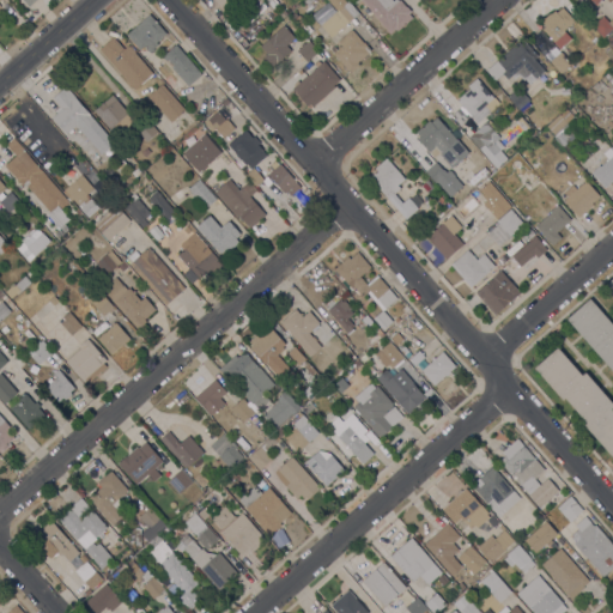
[(235,0),(236,2),(234,5),(232,2),(224,10),(214,0),(235,0)]
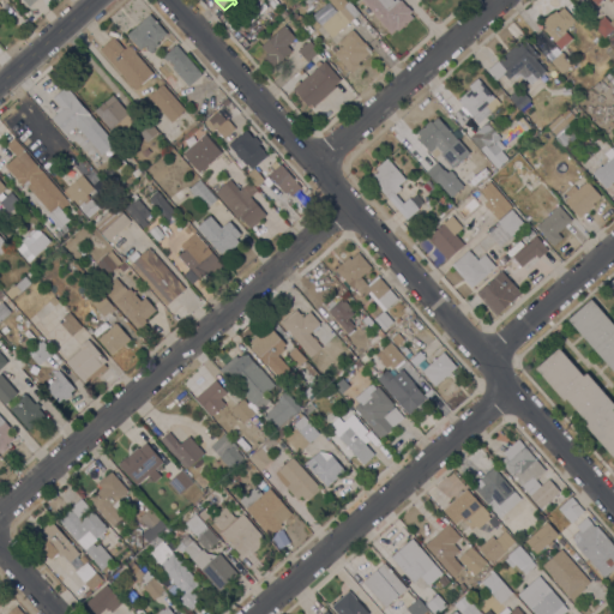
[(344,0),(347,2),(348,1),(359,13),(331,37),(321,25),(337,11),(327,0),(344,0)]
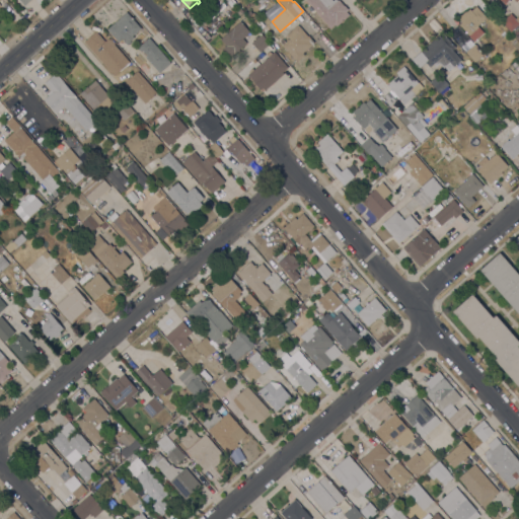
[(331,0),(332,1),(334,0),(339,0),(344,6),(345,5),(348,9),(346,11),(349,15),(337,26),(335,24),(329,28),(326,25),(327,24),(305,0),(331,0)]
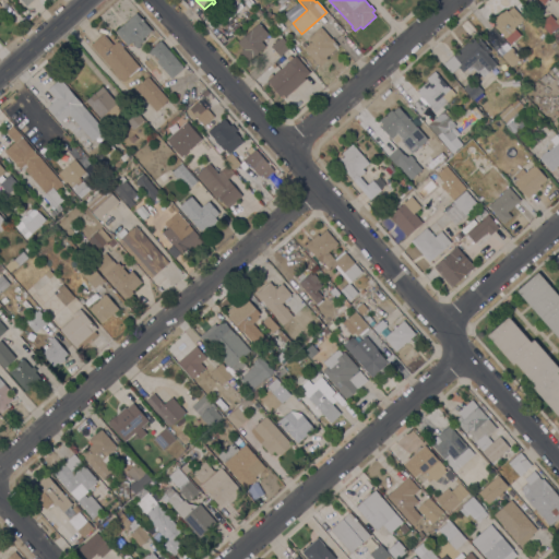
[(298,1),(306,10),(290,22),(284,13),(298,1)]
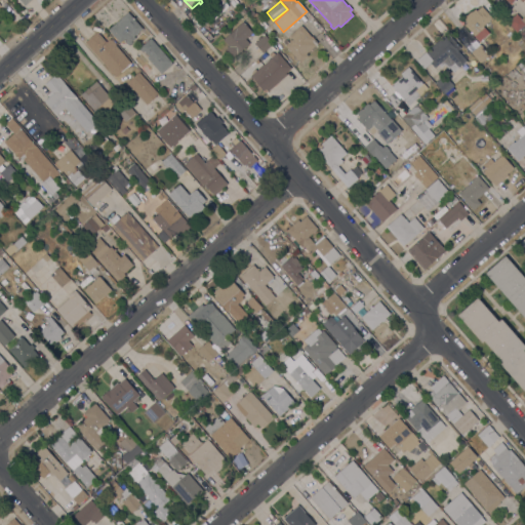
[(492,17),(482,27),(488,34),(479,41),(474,35),(473,35),(465,25),(467,23),(463,18),(466,17),(465,16),(471,11),(472,12),(475,9),(477,10),(482,6),(492,17)]
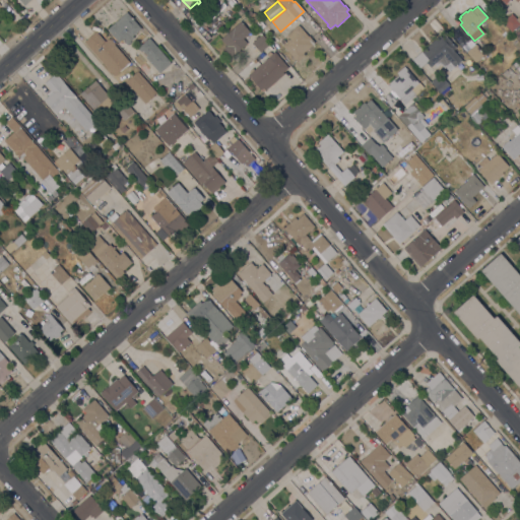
[(235,10),(240,7),(243,11),(238,15),(235,10)]
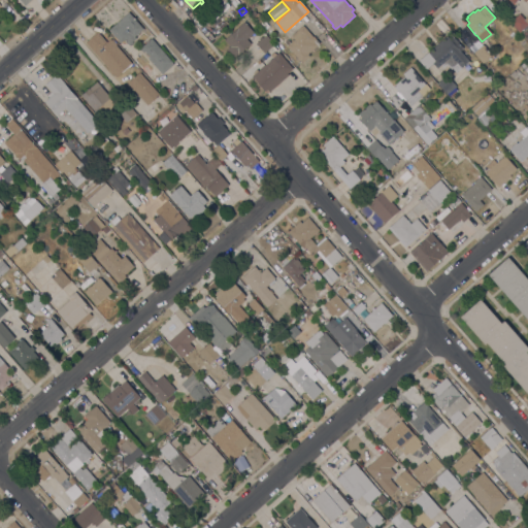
[(129,12),(143,29),(134,36),(136,38),(129,44),(124,39),(121,42),(108,30),(129,12)]
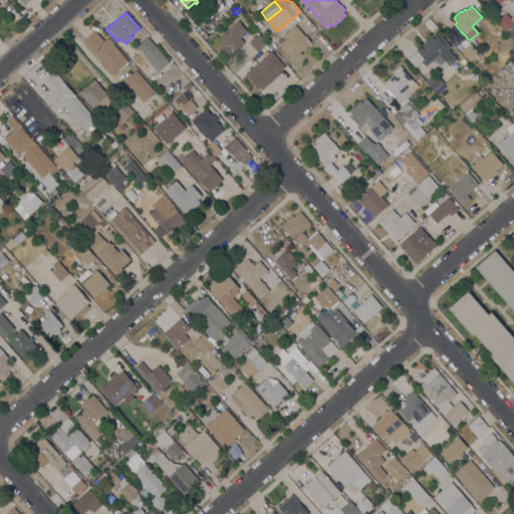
[(251,12),(257,19),(252,23),(246,17),(251,12)]
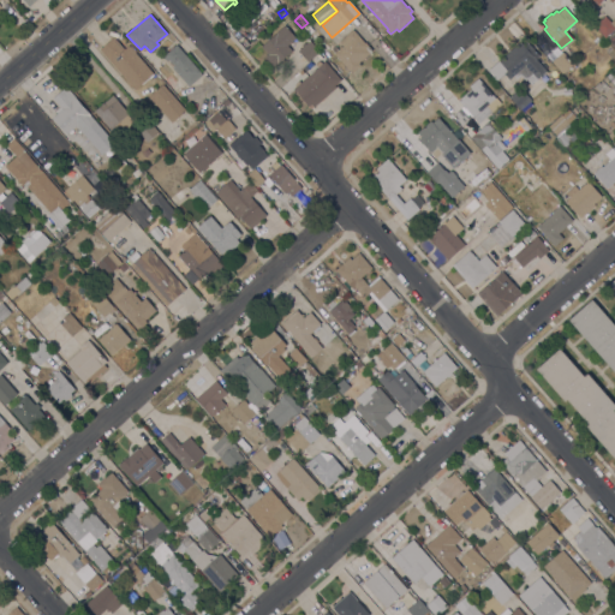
[(614,29),(604,37),(593,25),(605,16),(610,22),(614,17),(614,29)]
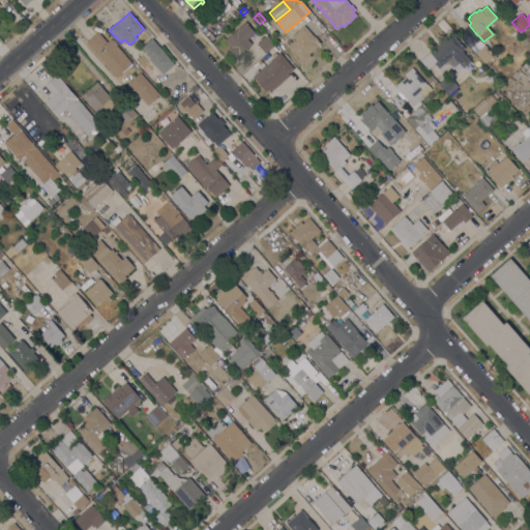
[(238,29),(237,28),(245,22),(255,33),(247,39),(252,43),(243,51),(244,53),(242,55),(241,54),(236,58),(228,49),(231,47),(225,40),(238,29)]
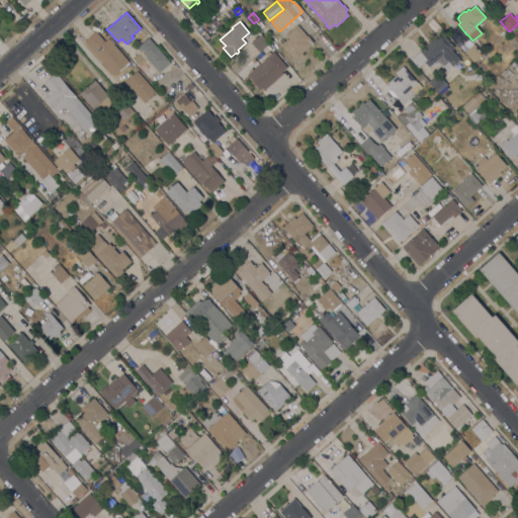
[(288,39),(285,35),(296,25),(307,36),(308,35),(314,42),(301,53),(304,55),(296,62),(281,46),(288,39)]
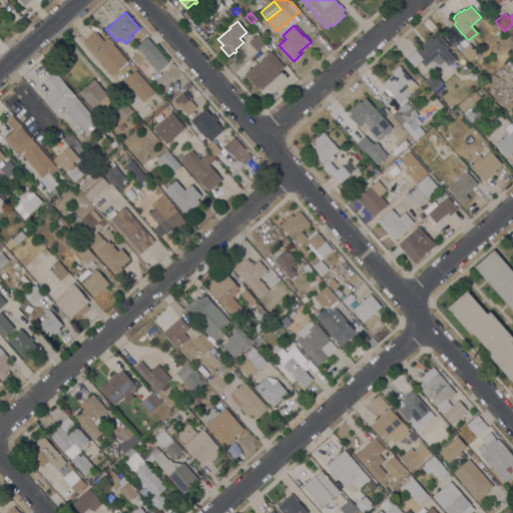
[(127,61),(112,75),(83,41),(94,31),(103,41),(107,38),(127,61)]
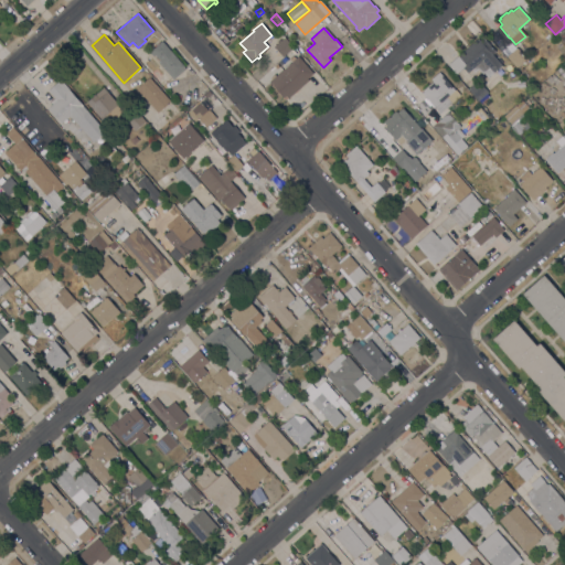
[(292,48),(283,56),(274,46),(284,38),(292,48)]
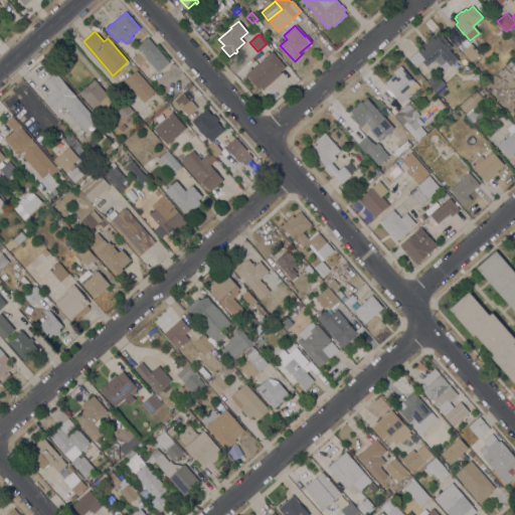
[(436,35),(438,37),(441,34),(452,47),(449,49),(458,59),(444,71),(436,63),(433,66),(430,63),(426,66),(422,61),(415,67),(408,59),(436,35)]
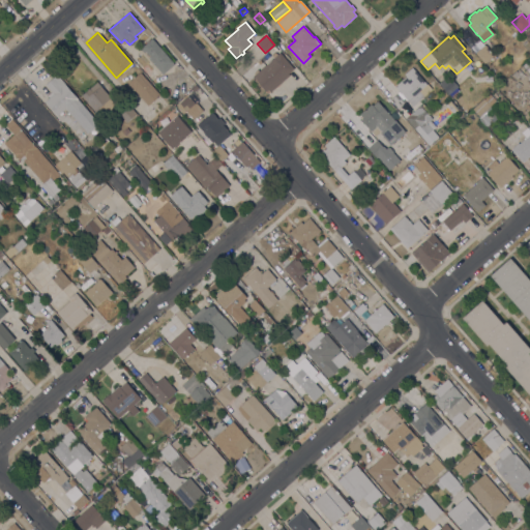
[(173,62),(173,63),(174,64),(163,75),(140,49),(152,38),(173,62)]
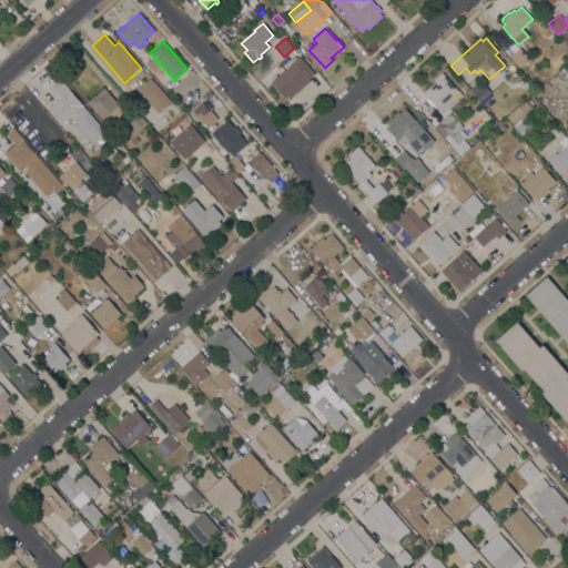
[(519,48),(529,59),(519,68),(509,57),(519,48)]
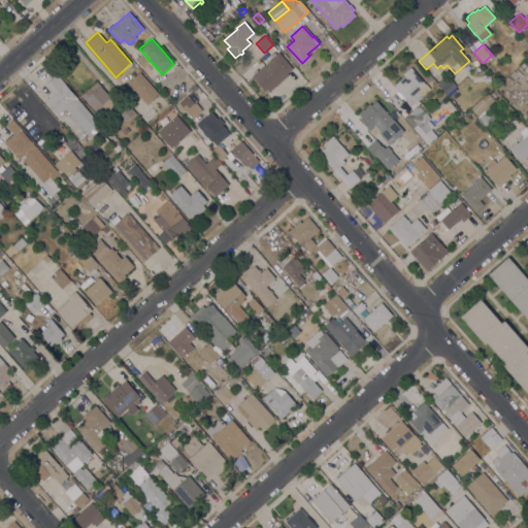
[(278,53),(293,68),(287,73),(288,75),(269,92),(267,90),(265,91),(252,76),(278,53)]
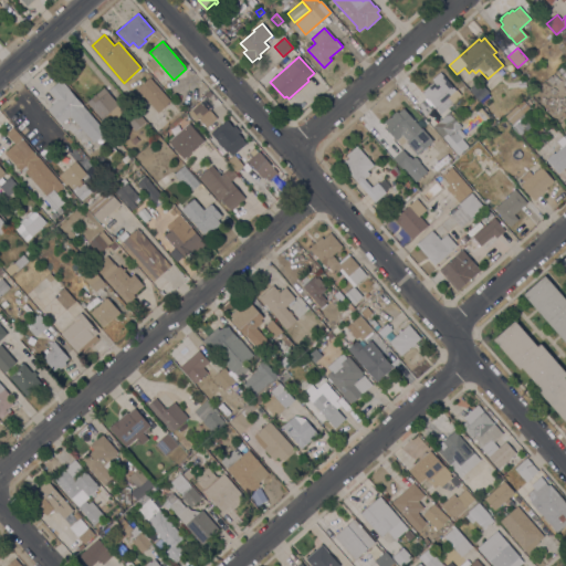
[(440,114),(435,107),(426,116),(417,106),(426,98),(425,97),(428,95),(423,91),(433,82),(432,80),(440,72),(456,91),(457,90),(462,95),(440,114)]
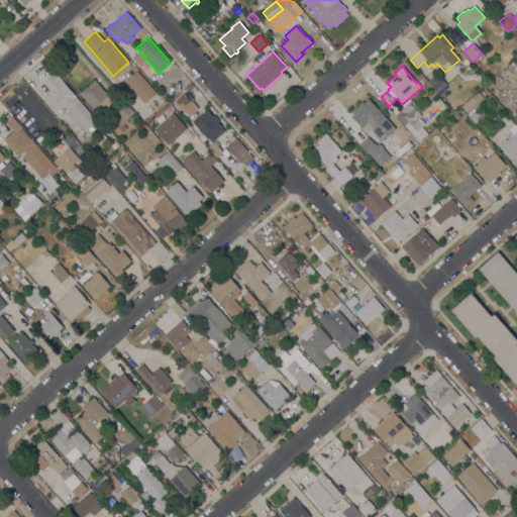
[(156,93),(144,103),(124,81),(136,71),(156,93)]
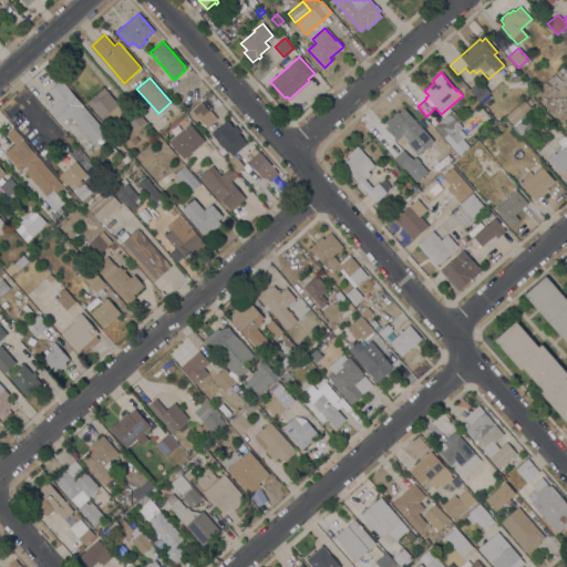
[(83,105),(82,105),(110,136),(100,145),(96,141),(94,143),(76,123),(75,123),(70,116),(61,124),(48,110),(52,105),(51,102),(55,99),(48,91),(61,80),(83,105)]
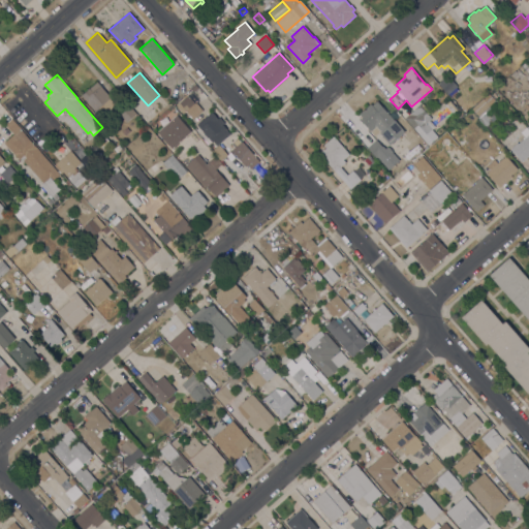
[(438,84),(447,75),(456,86),(455,86),(458,89),(450,95),(447,93),(446,93),(438,84)]
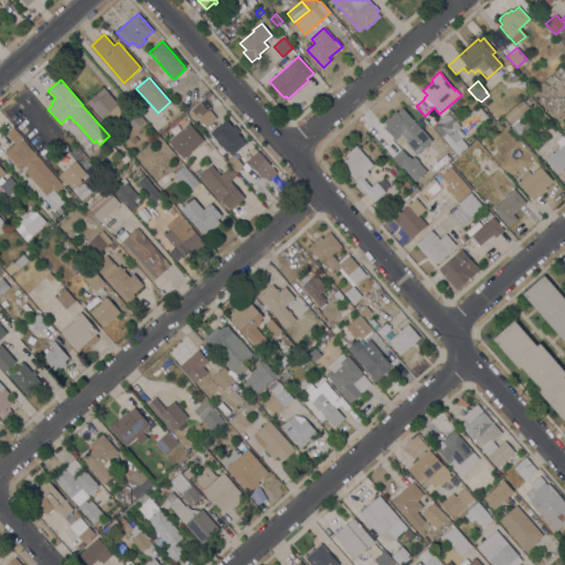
[(118,104),(117,105),(123,113),(110,123),(106,118),(103,121),(86,103),(104,87),(118,104)]
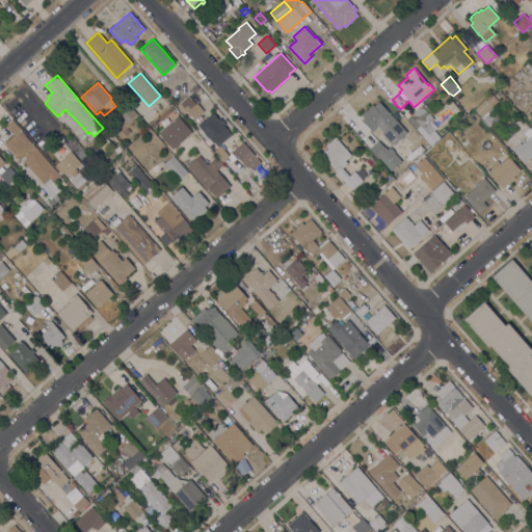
[(188,96),(195,104),(196,103),(204,111),(193,120),(186,111),(184,114),(177,106),(188,96)]
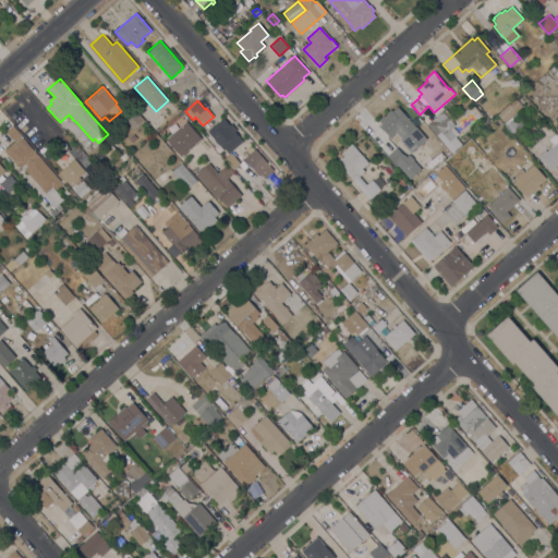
[(510,105),(516,110),(505,121),(499,116),(510,105)]
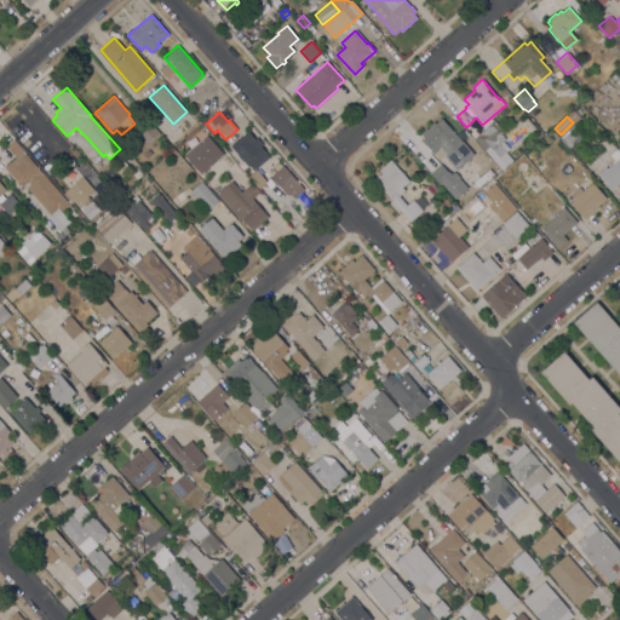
[(474,154),(457,170),(445,155),(446,154),(441,148),(434,154),(422,141),(425,138),(420,133),(434,121),(436,124),(442,118),(474,154)]
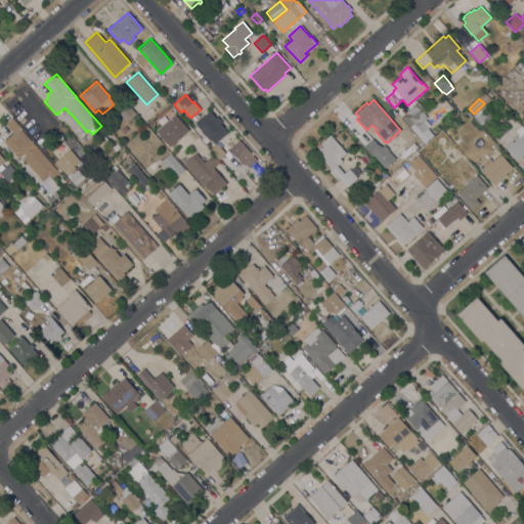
[(452,108),(447,113),(440,104),(445,99),(452,108)]
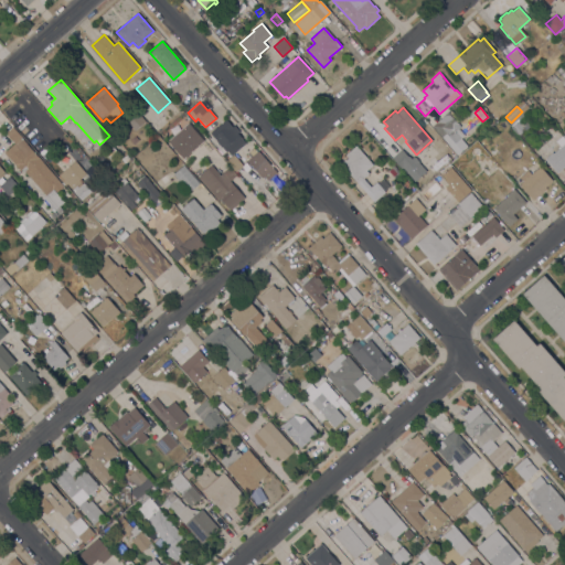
[(432,126),(448,112),(448,113),(451,110),(459,120),(457,123),(461,127),(456,131),(461,138),(461,139),(467,146),(457,155),(441,137),(432,126)]
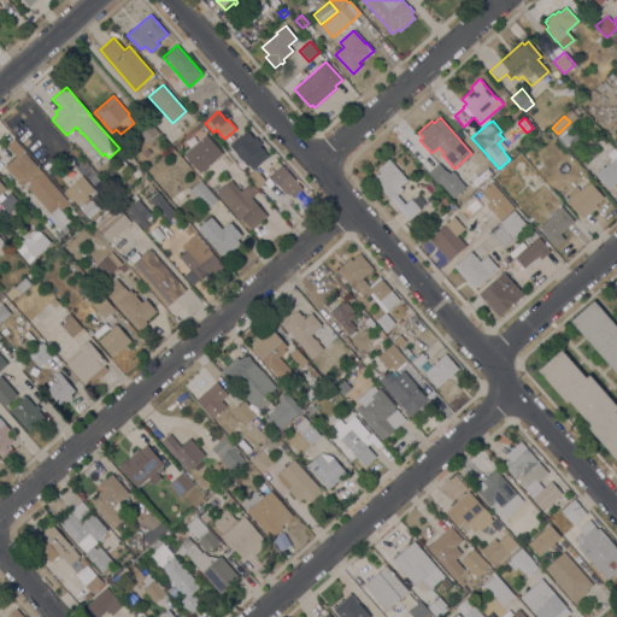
[(148,122),(158,134),(147,144),(137,131),(148,122)]
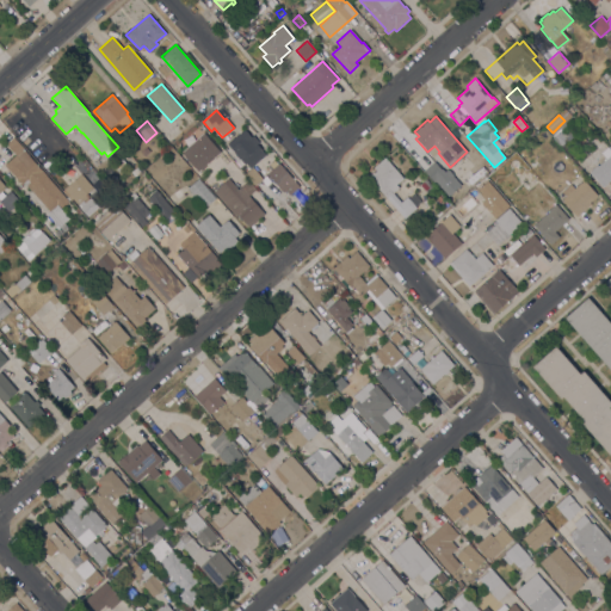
[(245,129),(251,137),(253,135),(259,142),(257,144),(266,155),(252,166),(263,179),(255,186),(245,173),(246,173),(242,170),(248,166),(246,164),(245,165),(245,164),(241,167),(234,159),(238,156),(227,143),(245,129)]
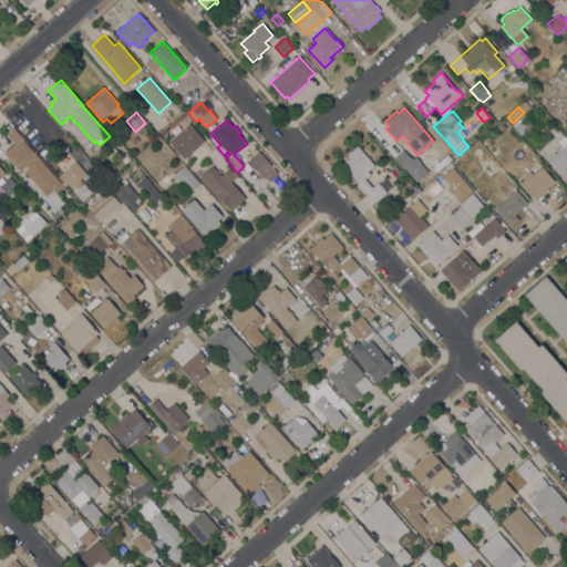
[(204,141),(187,123),(166,142),(183,160),(204,141)]
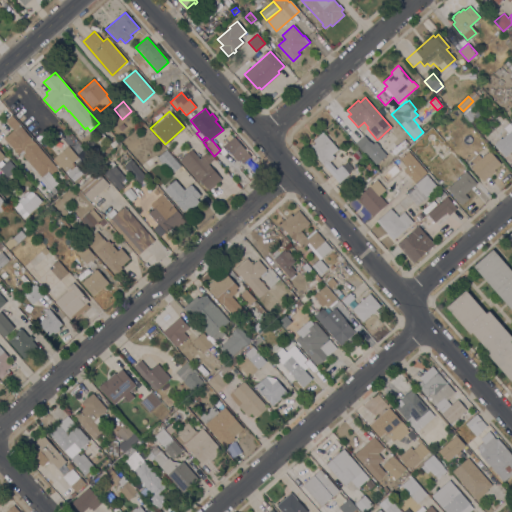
[(22,155),(25,152),(23,150),(18,154),(8,143),(3,138),(13,130),(5,120),(11,114),(20,125),(39,147),(38,147),(57,168),(50,174),(58,183),(53,187),(56,190),(53,194),(55,196),(50,200),(44,194),(49,190),(39,179),(41,177),(22,155)]
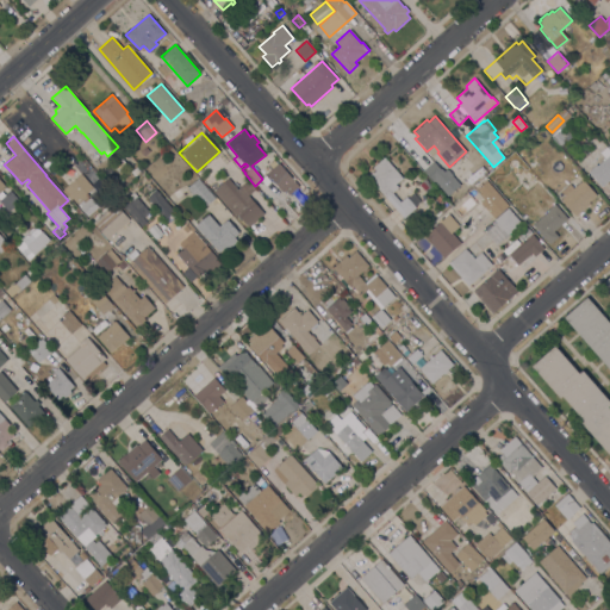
[(145,147),(150,151),(144,156),(139,151),(145,147)]
